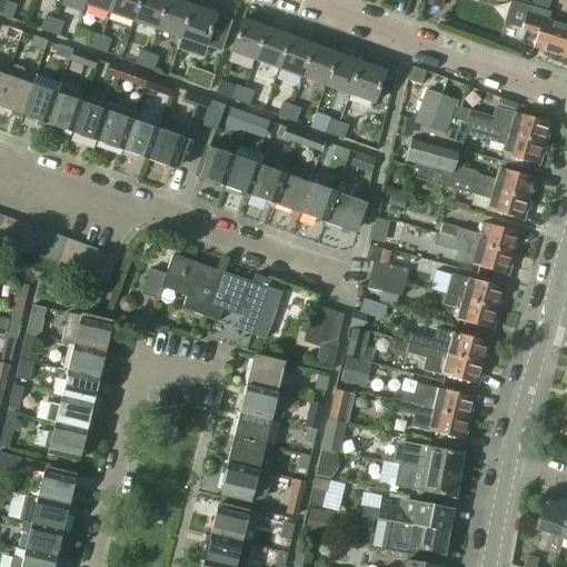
[(9,0),(3,13),(12,17),(18,3),(9,0)]
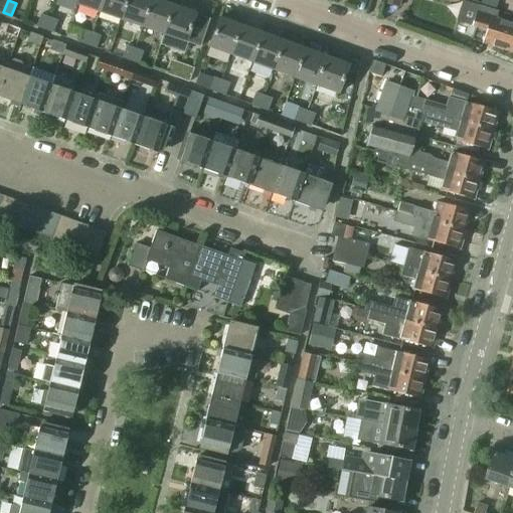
[(79,0),(78,4),(101,11),(104,0),(79,0)]
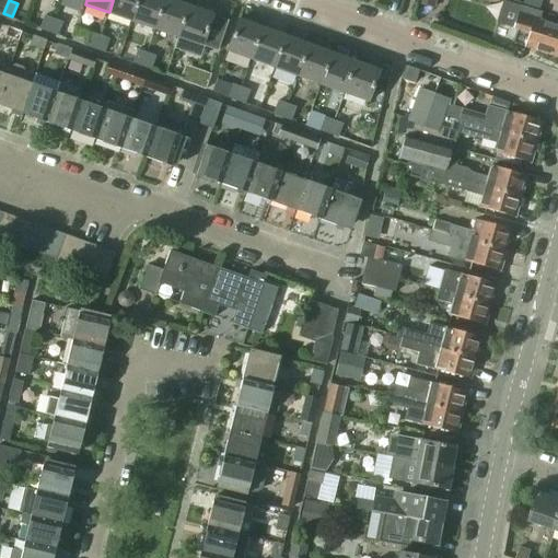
[(113,0),(109,12),(132,21),(139,0),(113,0)]
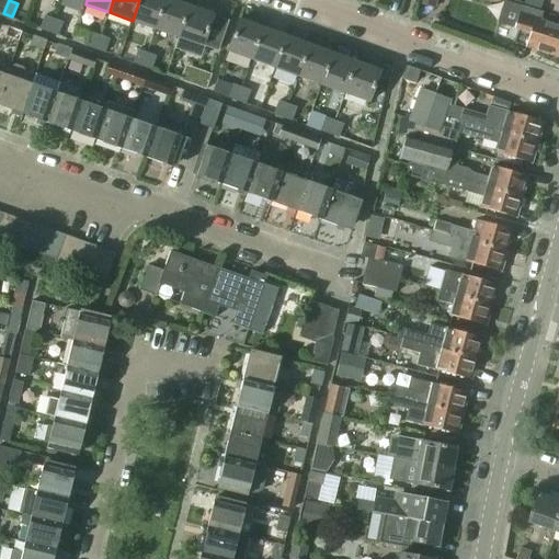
[(139,0),(133,21),(156,29),(166,0),(139,0)]
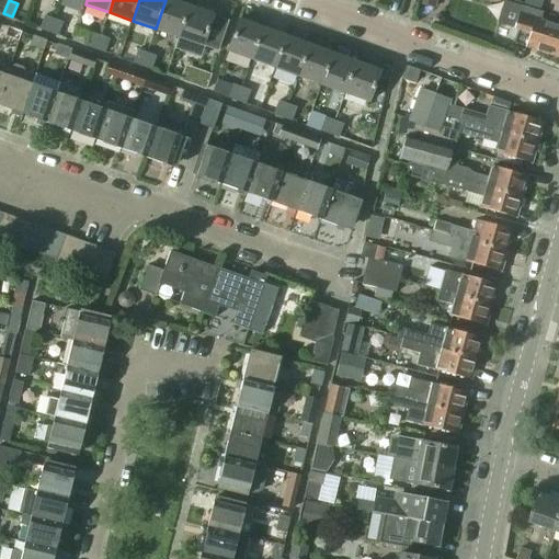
[(166,0),(156,29),(180,37),(191,6),(175,0),(166,0)]
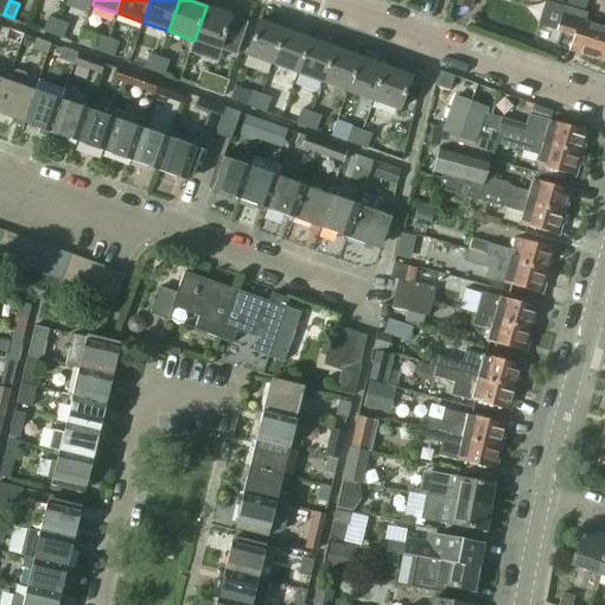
[(562,31),(559,44),(604,59),(604,25),(587,20),(590,13),(567,5),(559,30),(562,31)]
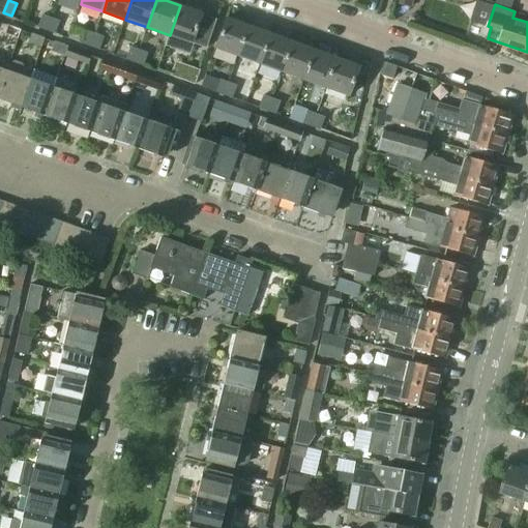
[(180,5),(170,35),(193,42),(194,39),(202,42),(206,29),(198,27),(203,12),(180,5)]
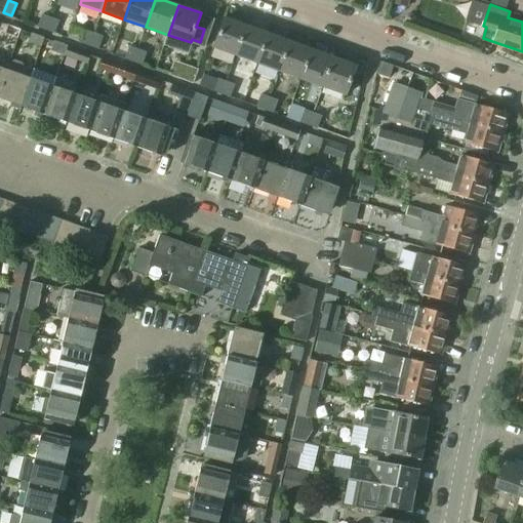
[(43,12),(38,25),(47,28),(51,15),(43,12)]
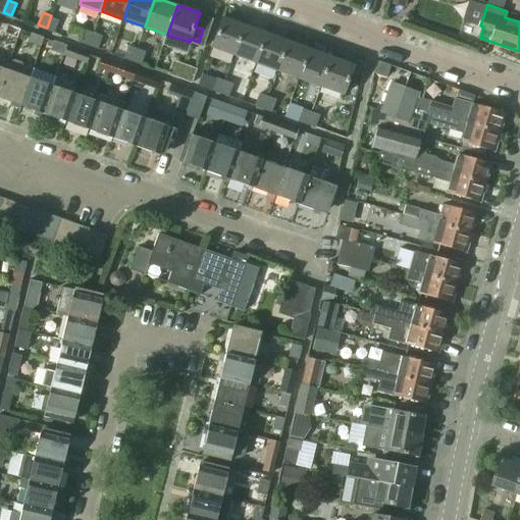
[(51,15),(47,28),(55,31),(60,18),(51,15)]
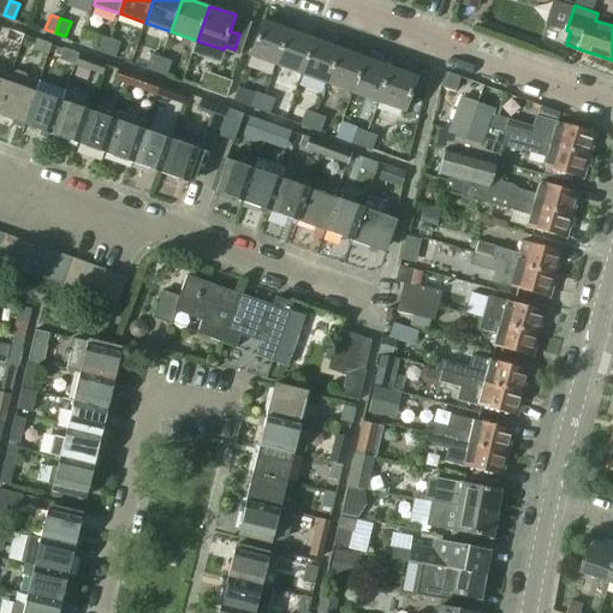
[(278,64),(290,29),(263,21),(251,55),(278,64)]
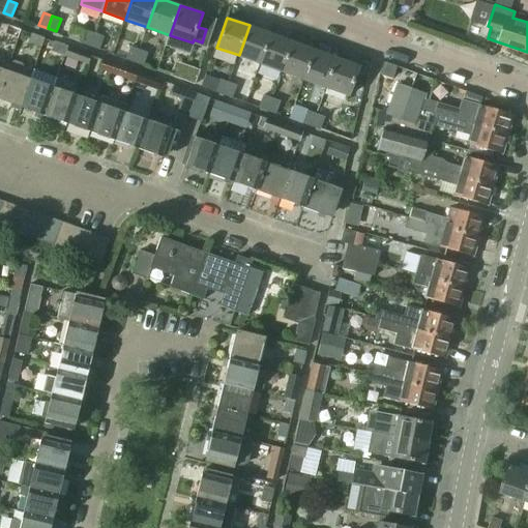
[(22,28),(8,24),(6,32),(19,37),(22,28)]
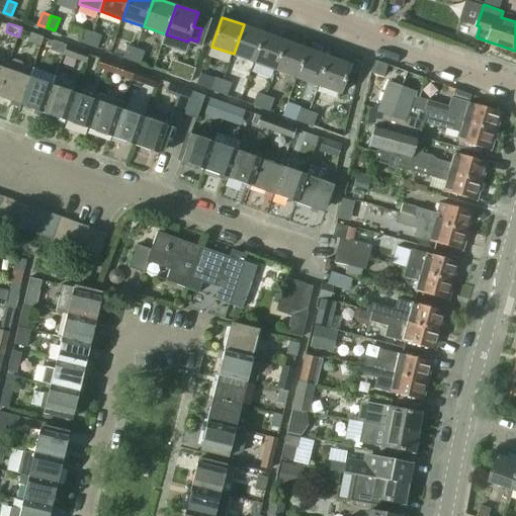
[(234,54),(255,62),(265,32),(244,24),(234,54)]
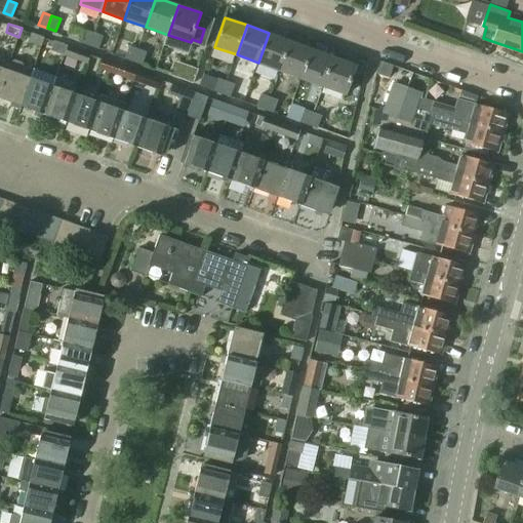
[(86,28),(82,41),(91,44),(95,31),(86,28)]
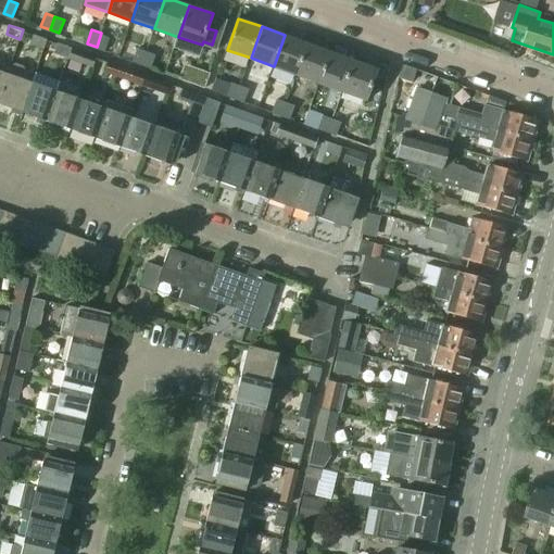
[(101,33),(97,47),(105,50),(111,36),(101,33)]
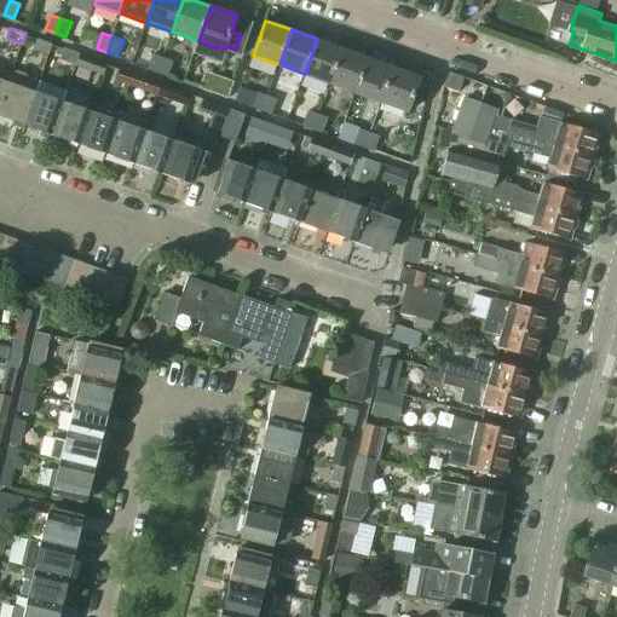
[(52,42),(38,38),(34,48),(50,53),(52,42)]
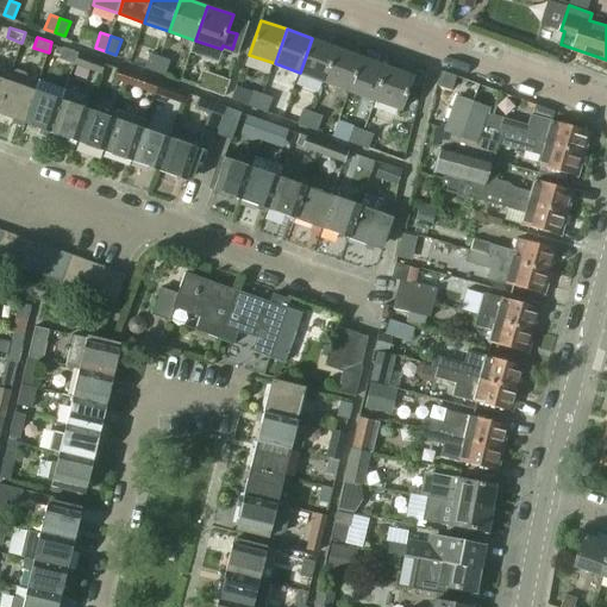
[(300,73),(325,82),(338,48),(312,38),(300,73)]
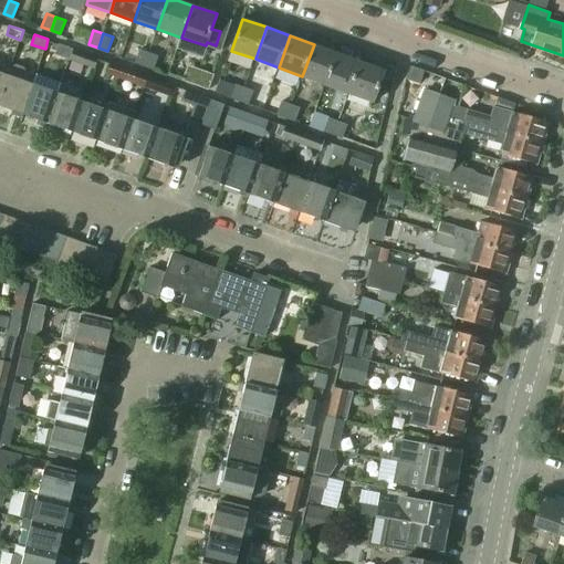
[(72,58),(75,49),(60,43),(53,61),(66,66),(70,58),(72,58)]
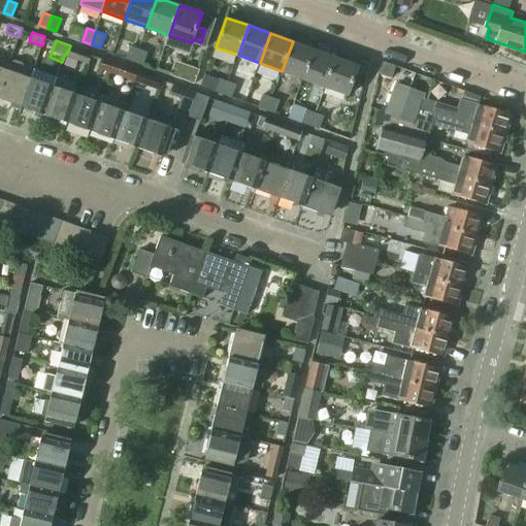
[(282,71),(303,78),(315,48),(293,41),(282,71)]
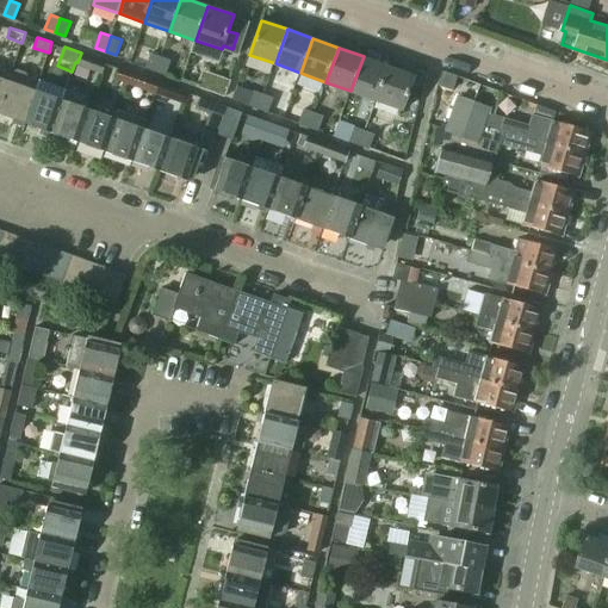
[(152,51),(146,66),(156,69),(161,55),(152,51)]
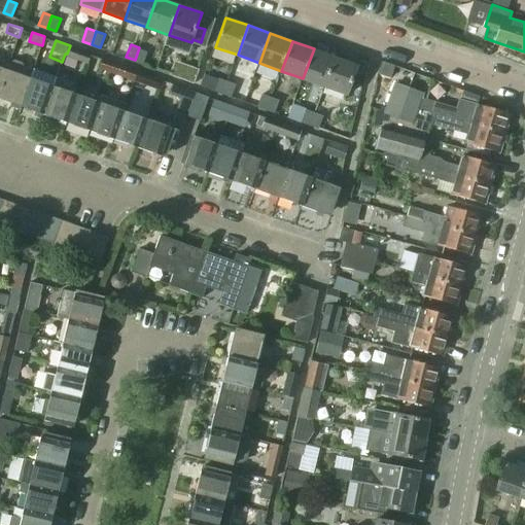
[(92,54),(70,45),(67,54),(89,62),(92,54)]
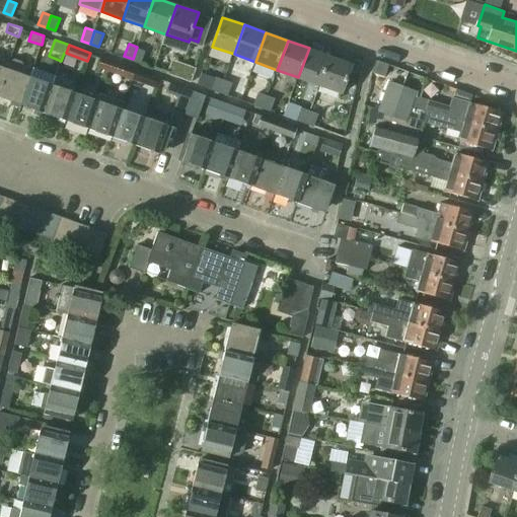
[(137,47),(133,59),(142,62),(146,50),(137,47)]
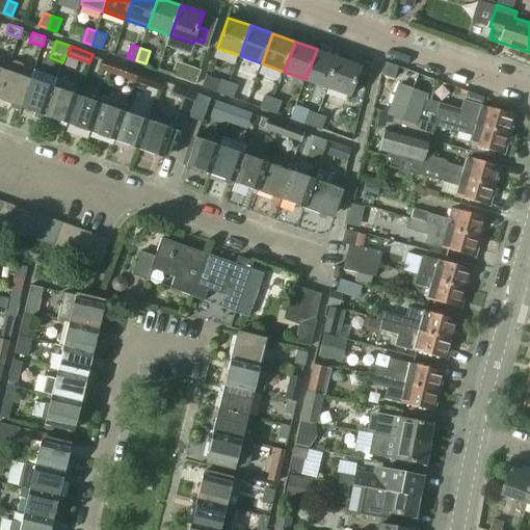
[(339,57),(317,49),(306,79),(328,87),(339,57)]
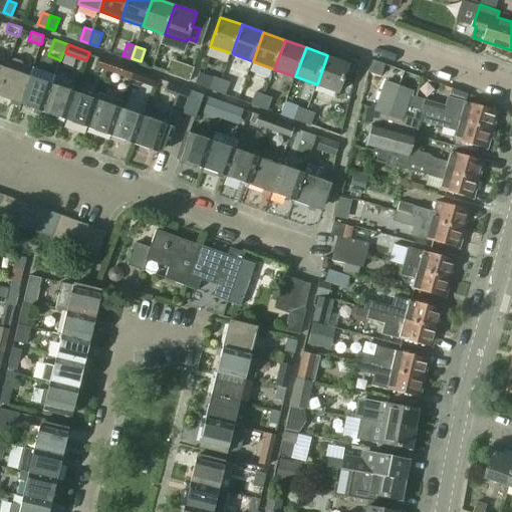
[(349,63),(327,55),(317,84),(339,92),(349,63)]
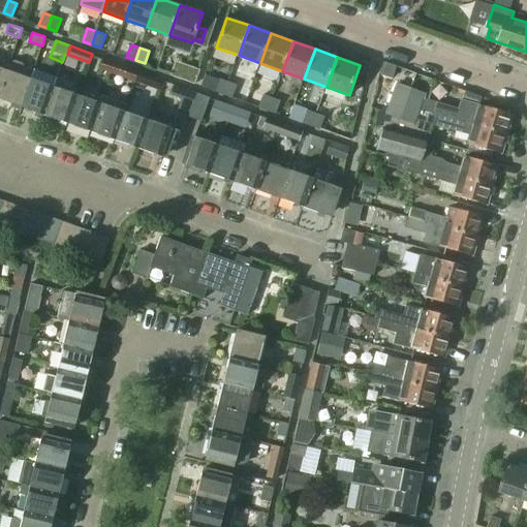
[(114,72),(117,63),(102,58),(99,66),(114,72)]
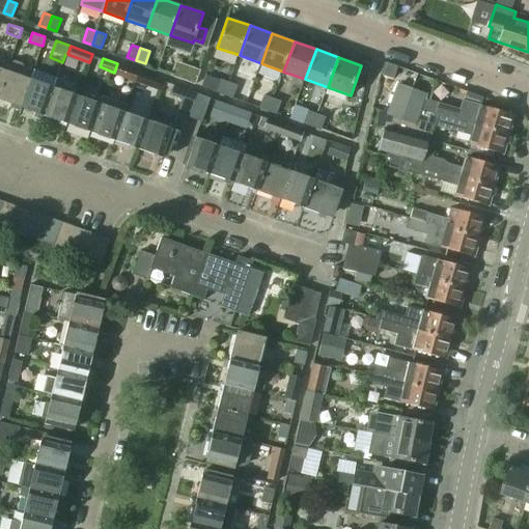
[(139,71),(117,63),(114,73),(135,80),(139,71)]
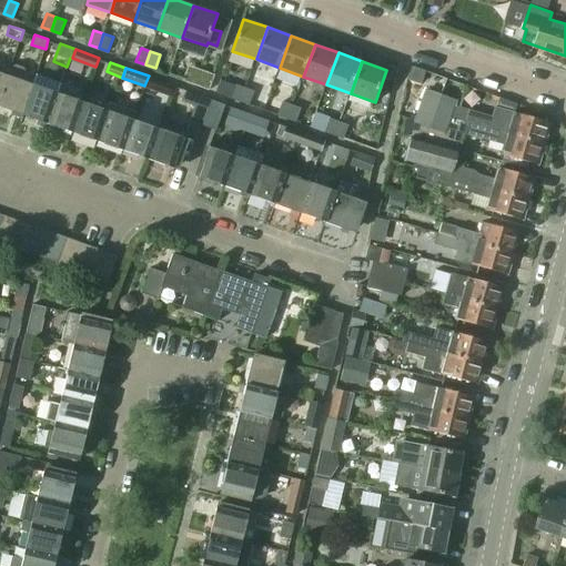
[(0,102),(10,76),(0,71),(0,102)]
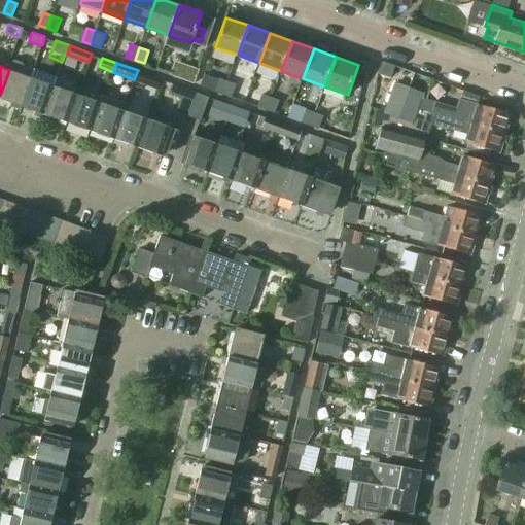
[(32,78),(9,70),(0,95),(0,97),(23,105),(32,78)]
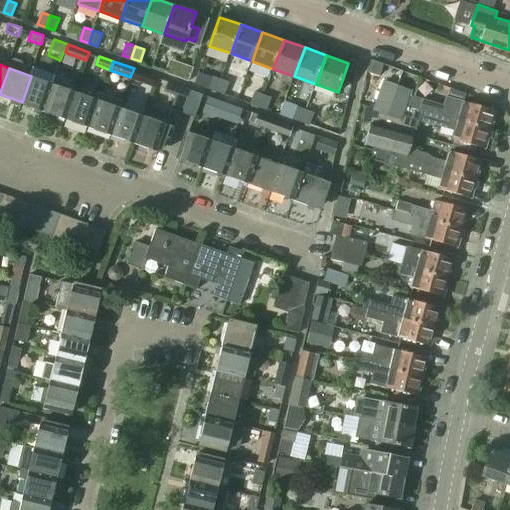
[(134,68),(131,76),(141,80),(154,85),(157,76),(145,72),(134,68)]
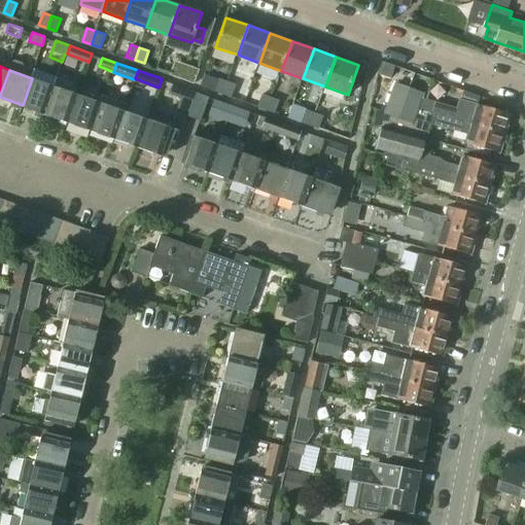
[(224,93),(229,80),(219,76),(214,90),(224,93)]
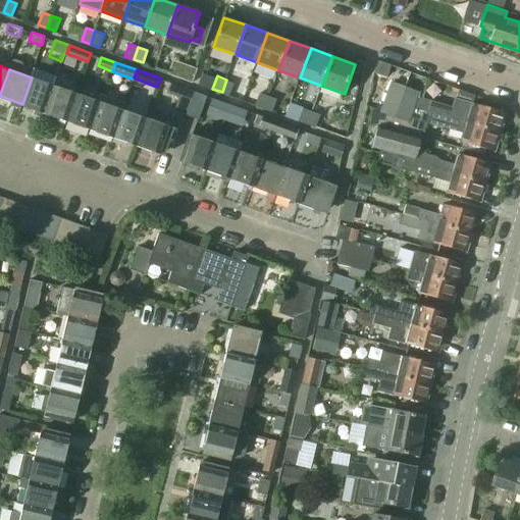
[(22,104),(46,112),(55,86),(32,78),(22,104)]
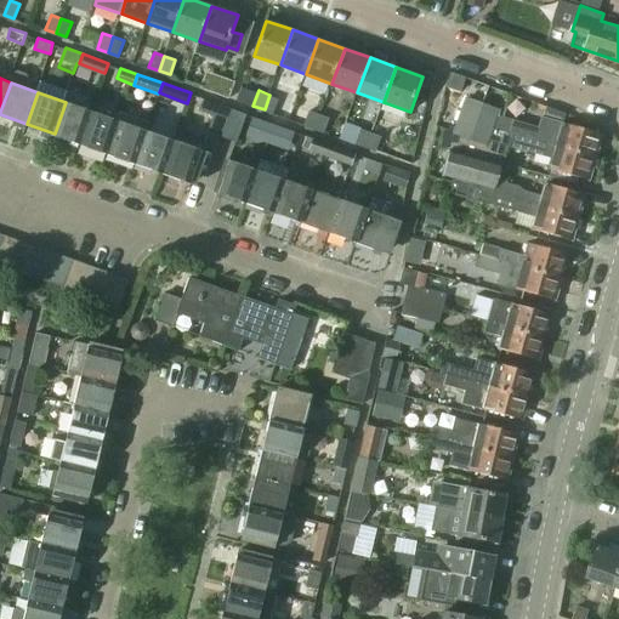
[(279,97),(270,95),(265,109),(273,113),(274,111),(290,117),(294,106),(278,101),(279,97)]
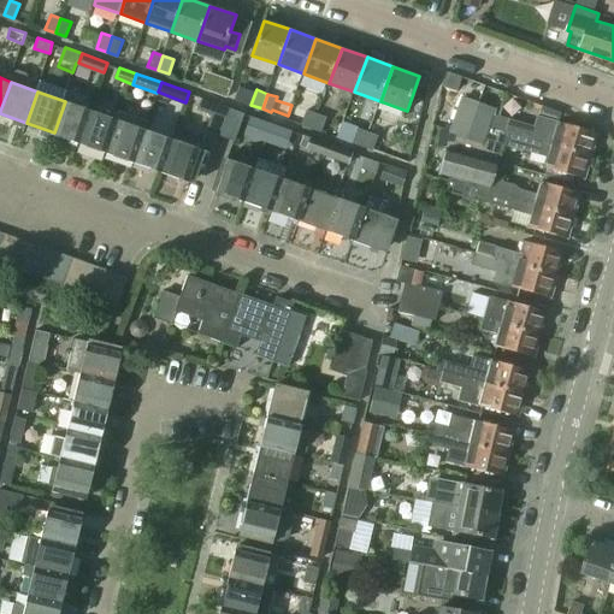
[(484,140),(489,125),(496,106),(465,95),(453,127),(484,140)]
